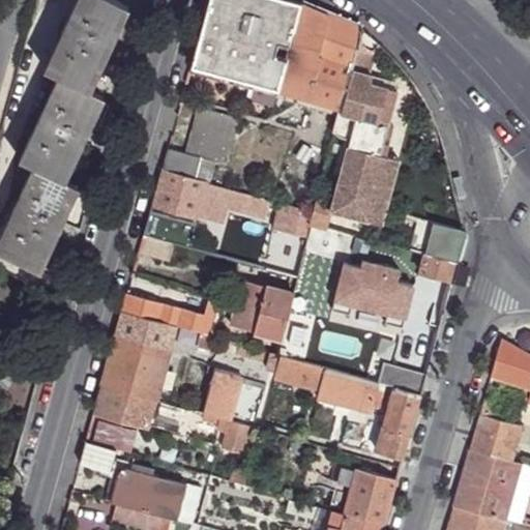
[(111,0),(75,0),(45,69),(58,76),(87,89),(125,7),(111,0)]
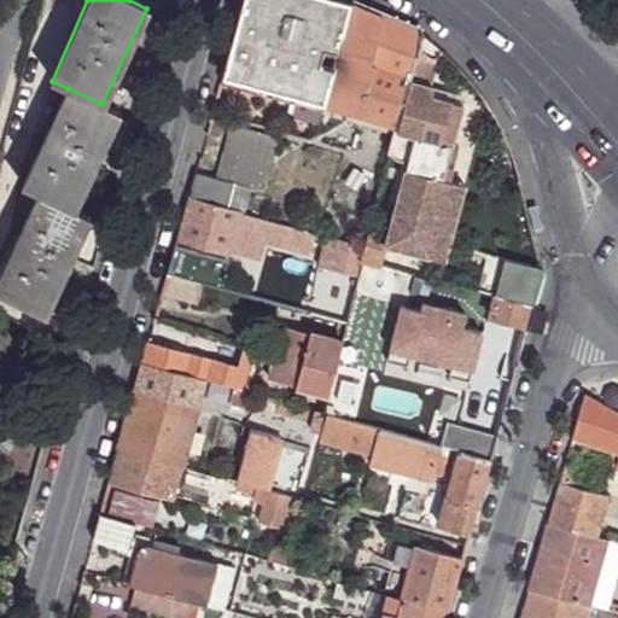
[(243,0),(221,76),(287,95),(299,99),(325,105),(354,3),(343,0),(243,0)]
